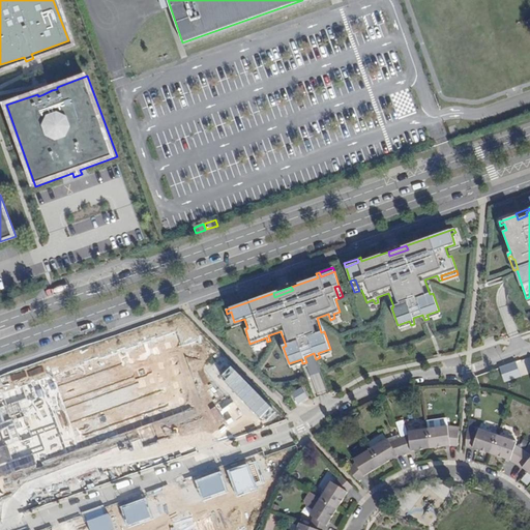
[(439,311),(427,315),(429,319),(440,315),(439,311)]
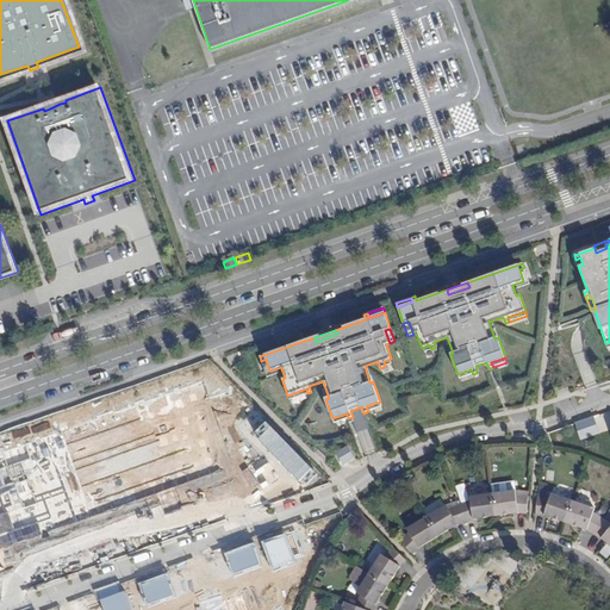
[(471,369),(458,374),(459,379),(473,374),(471,369)]
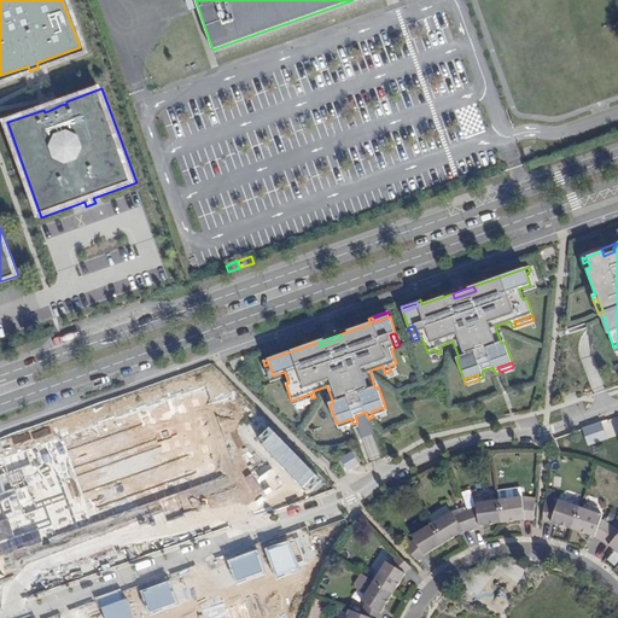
[(310,394),(291,401),(293,406),(312,398),(310,394)]
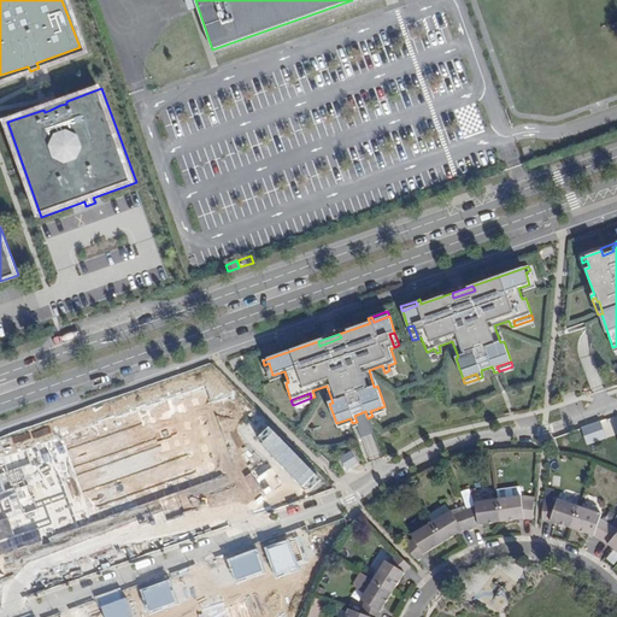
[(385,406),(370,411),(372,416),(386,411),(385,406)]
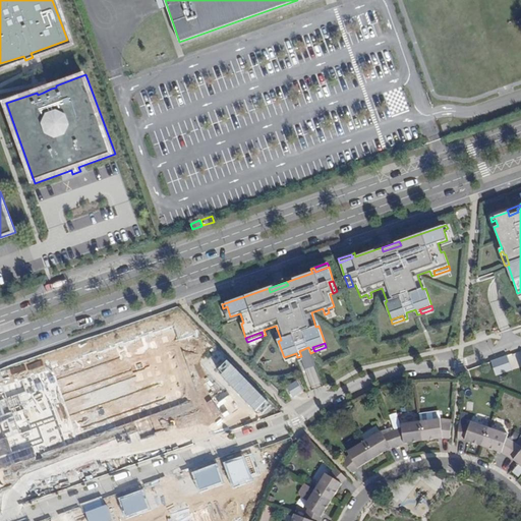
[(296,353),(284,357),(286,361),(297,357),(296,353)]
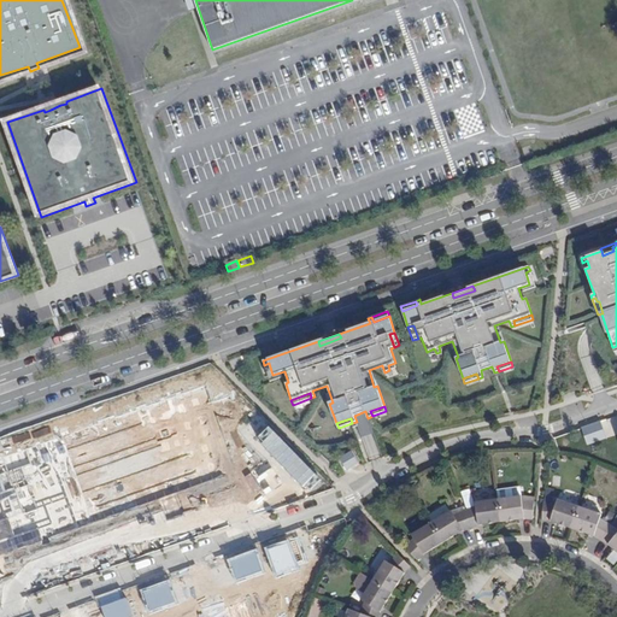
[(601,421),(581,428),(587,445),(607,438),(601,421)]
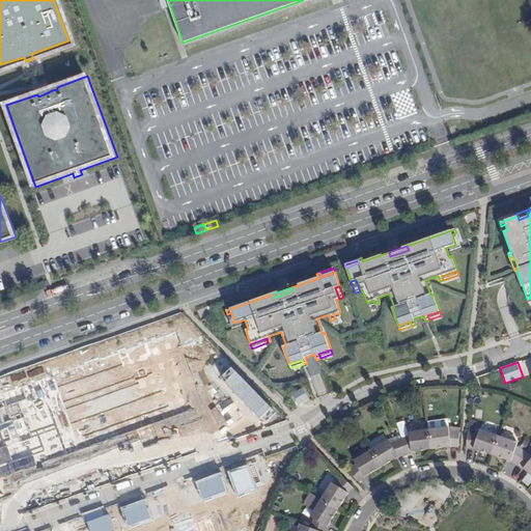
[(292,394),(299,404),(308,398),(302,389),(292,394)]
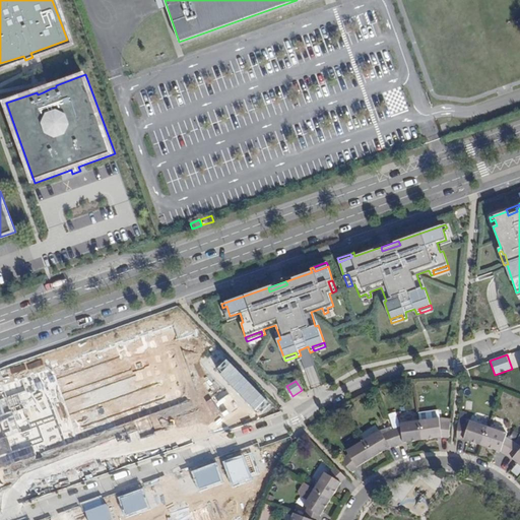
[(440,418),(419,421),(421,440),(441,438),(448,438),(450,423),(440,421),(440,418)]
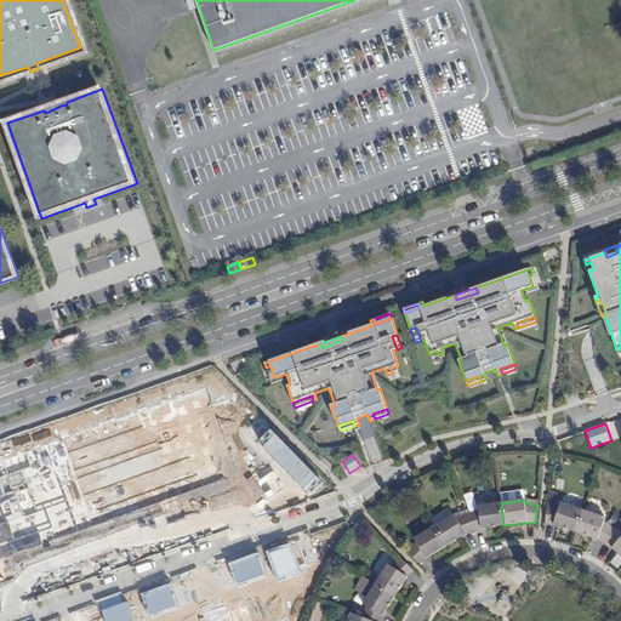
[(477,511),(466,514),(472,531),(479,529),(503,525),(501,503),(477,507),(477,511)]
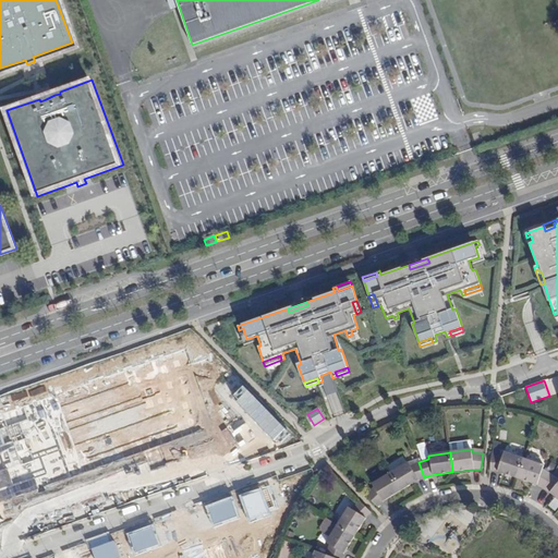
[(496,471),(517,477),(523,459),(502,452),(501,456),(490,455),(489,471),(496,471)]
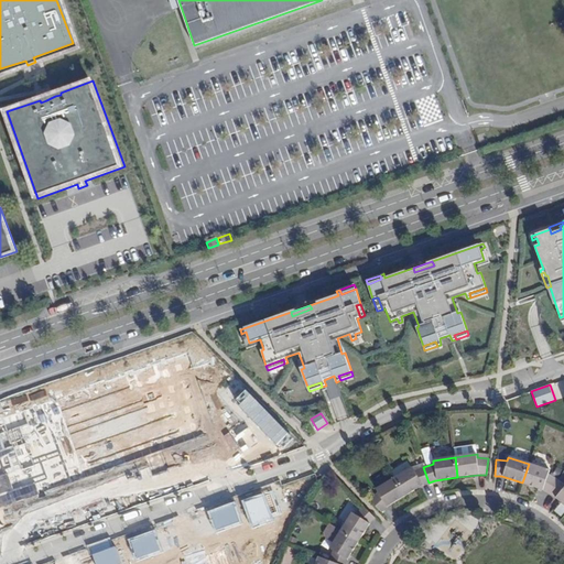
[(429,483),(423,467),(414,470),(412,468),(410,469),(405,463),(390,473),(393,479),(404,496),(420,487),(429,483)]
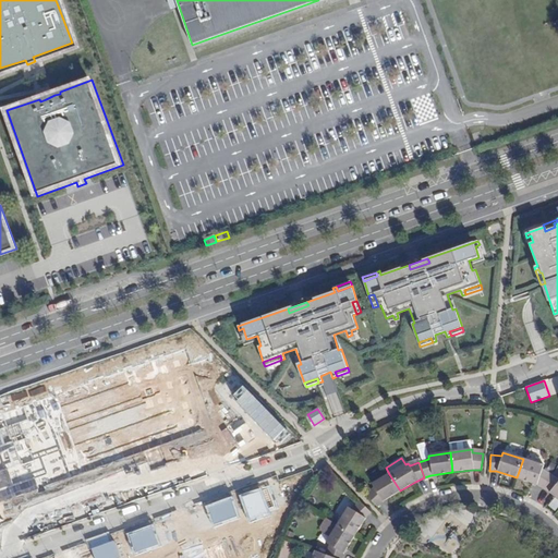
[(543,488),(550,475),(542,470),(544,465),(523,459),(517,477),(535,484),(543,488)]
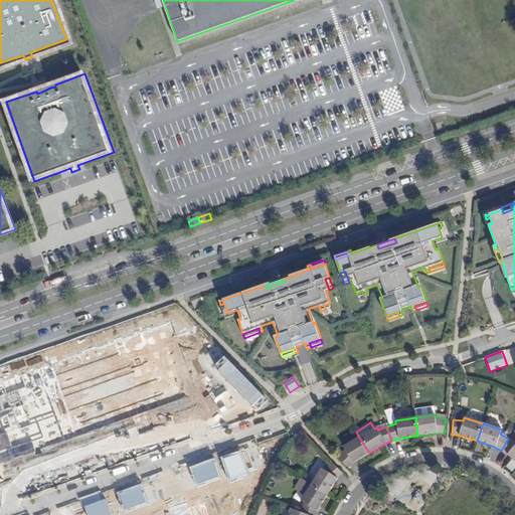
[(353,463),(369,453),(359,438),(343,447),(344,450),(337,457),(348,468),(353,463)]
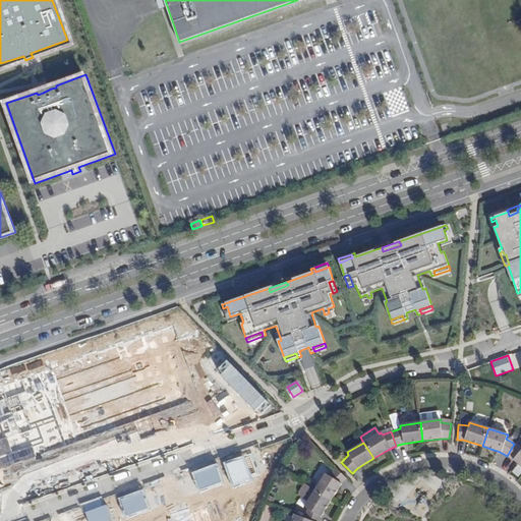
[(520,466),(520,447),(514,444),(507,456),(514,460),(520,466)]
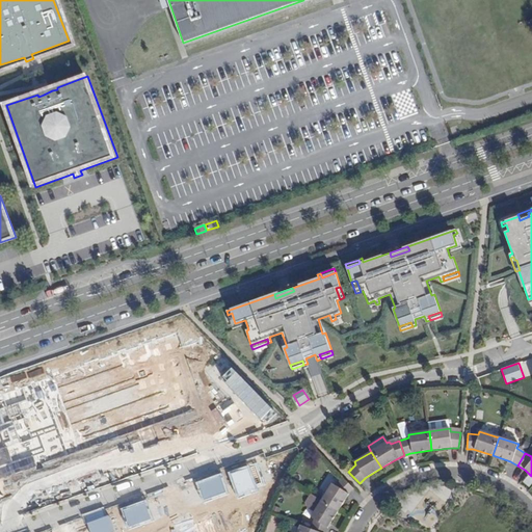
[(529,487),(531,483),(531,477),(528,475),(523,482),(529,487)]
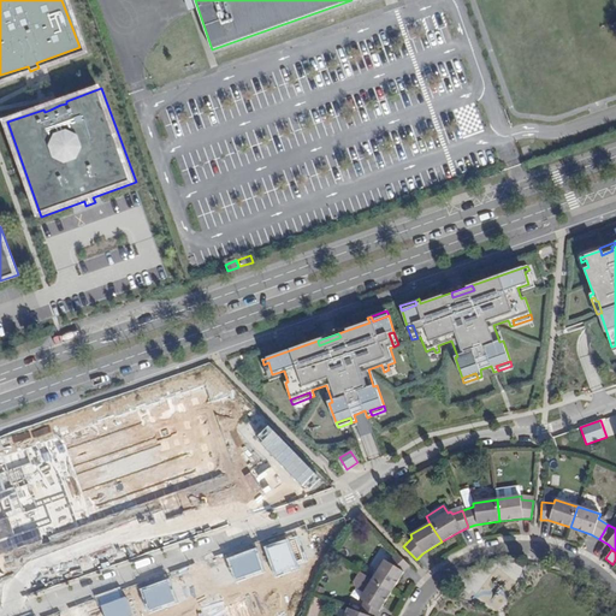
[(384,560),(372,580),(391,591),(402,573),(409,567),(397,554),(388,562),(384,560)]
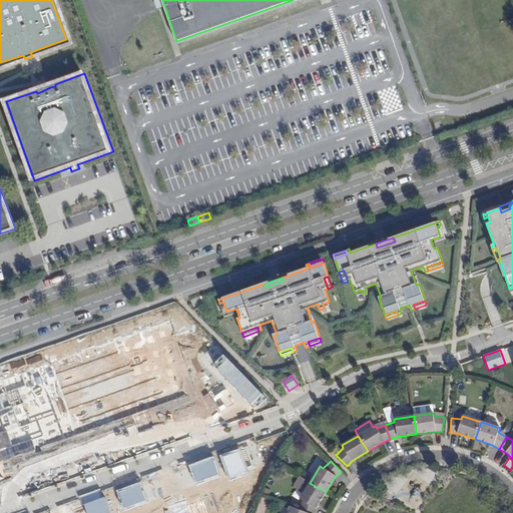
[(299,492),(308,484),(302,477),(293,484),(299,492)]
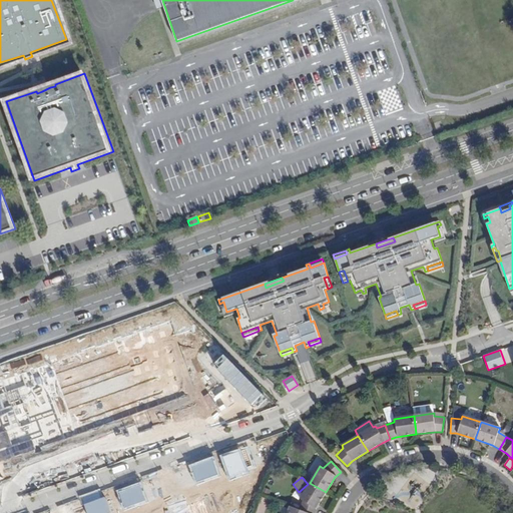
[(299,510),(306,512),(313,512),(315,510),(326,492),(310,483),(299,499),(302,501),(299,510)]
